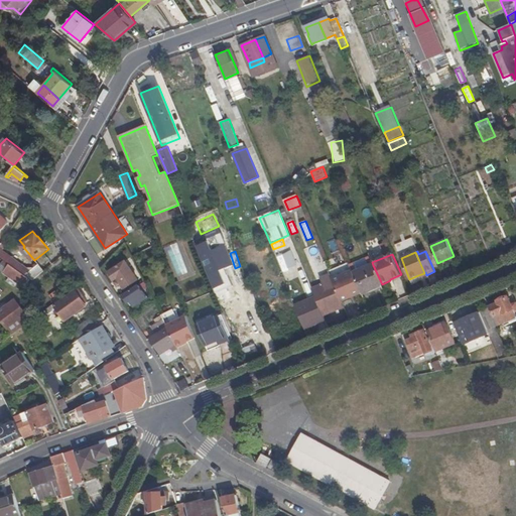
[(370,257),(350,265),(353,273),(373,265),(372,262),(370,257)]
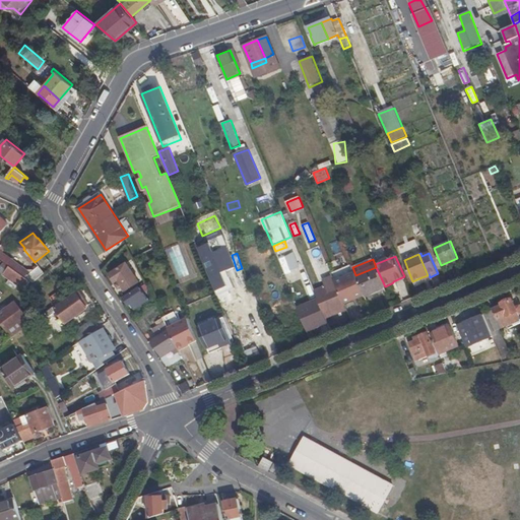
[(34,283),(44,274),(39,267),(30,274),(12,260),(8,265),(34,283)]
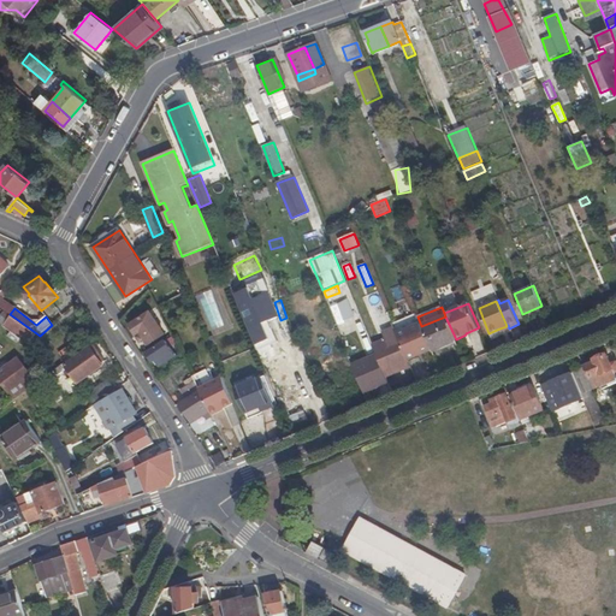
[(29,344),(35,335),(11,317),(4,312),(0,317),(0,323),(4,326),(29,344)]
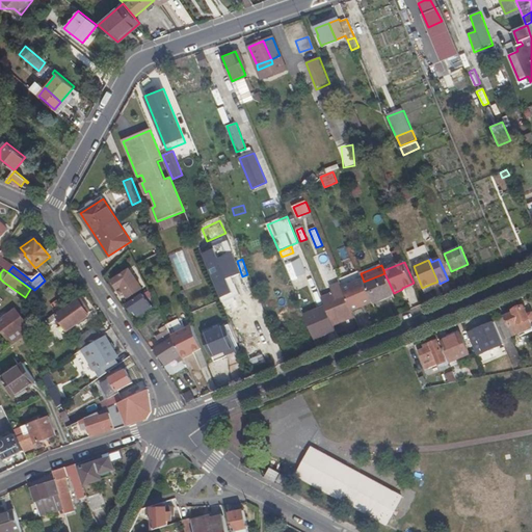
[(113,281),(118,290),(122,287),(125,292),(129,298),(143,289),(130,269),(113,281)]
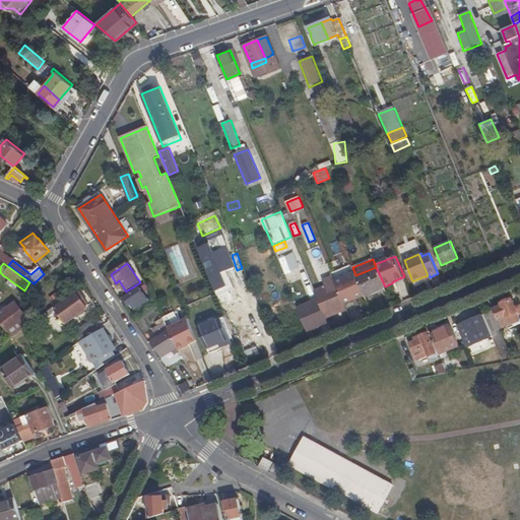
[(344,304),(365,295),(355,275),(352,267),(352,266),(332,275),(332,276),(344,304)]
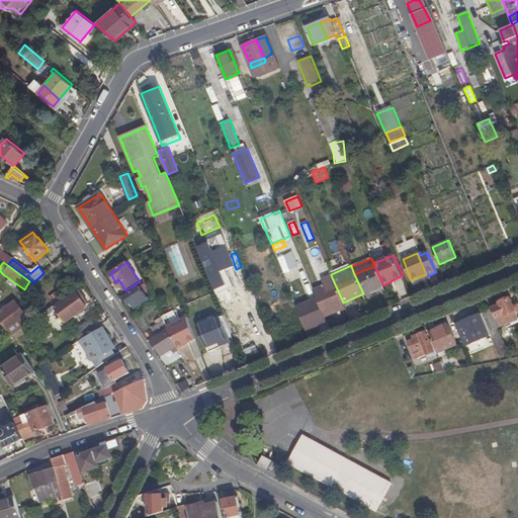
[(363,293),(363,295),(368,293),(383,287),(383,285),(374,266),(354,274),(363,293)]
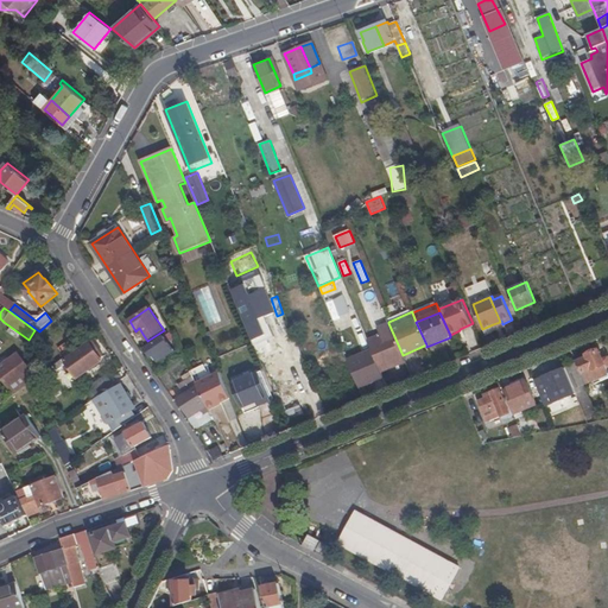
[(388,368),(405,361),(403,355),(388,323),(387,323),(378,327),(380,334),(377,335),(388,368)]
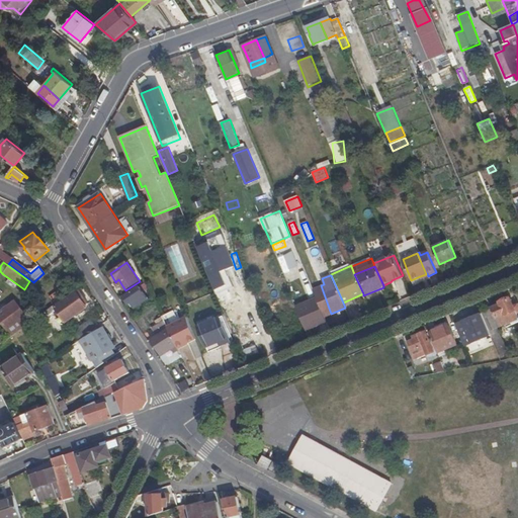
[(231,281),(235,294),(250,290),(245,276),(231,281)]
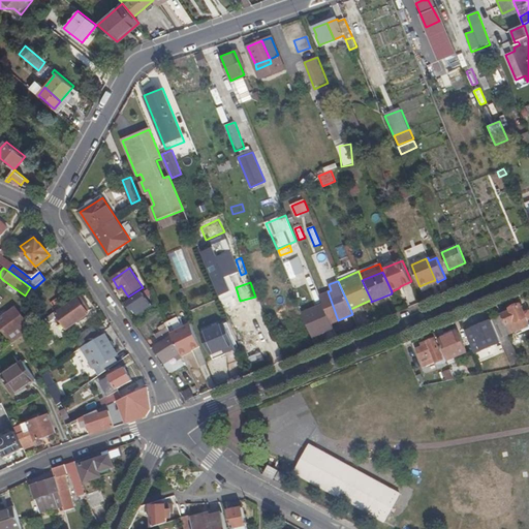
[(146,298),(151,294),(149,288),(143,292),(146,298)]
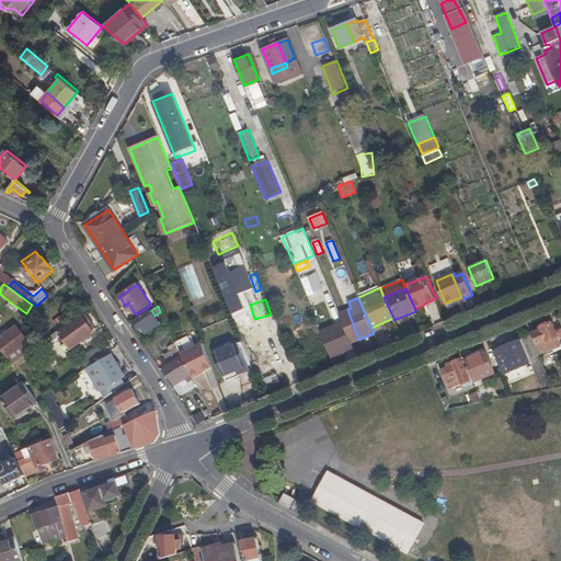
[(343,322),(351,342),(358,340),(347,309),(339,312),(343,322)]
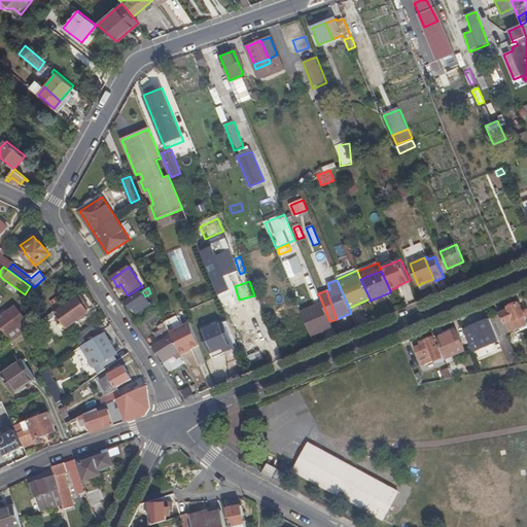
[(142,291),(127,302),(132,310),(135,308),(138,313),(150,305),(145,296),(142,291)]
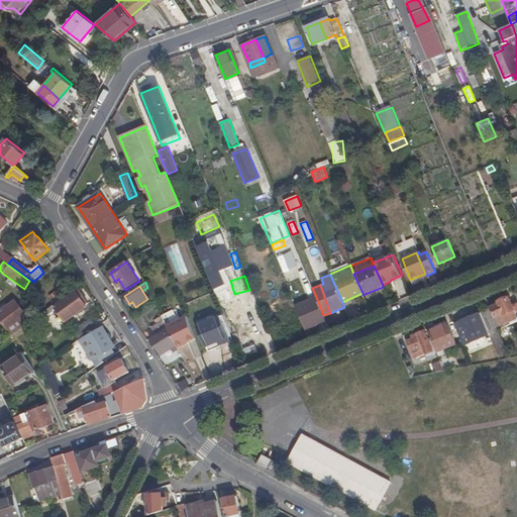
[(79,290),(76,292),(88,307),(90,305),(79,290)]
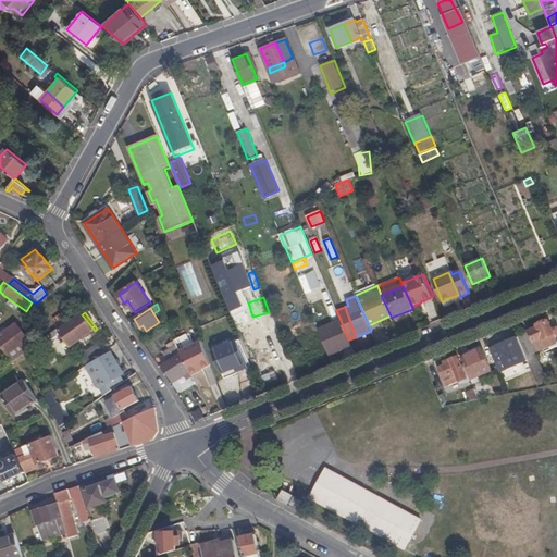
[(79,317),(78,313),(47,337),(49,341),(51,339),(52,341),(62,333),(72,346),(95,331),(82,314),(79,317)]
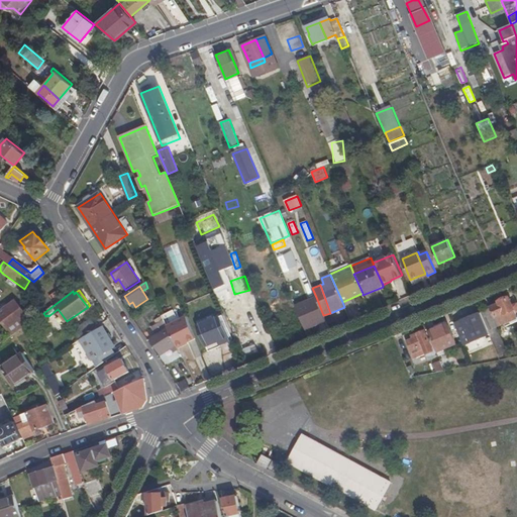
[(317,324),(325,320),(323,315),(316,297),(307,301),(317,324)]
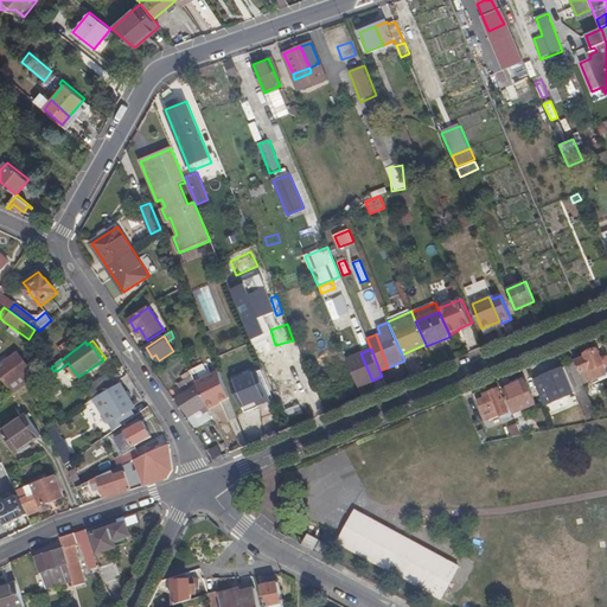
[(587,356),(564,365),(564,366),(574,389),(583,410),(593,407),(583,383),(599,377),(600,381),(604,378),(601,376),(606,372),(606,370),(605,365),(606,364),(606,357),(606,356),(602,358),(599,349),(587,353),(587,356)]
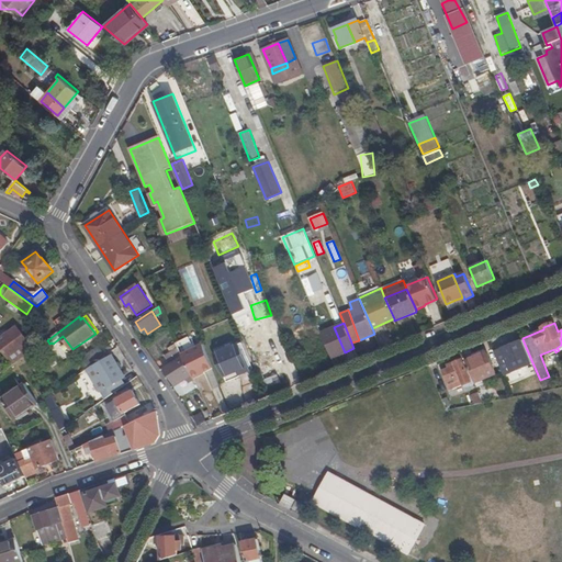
[(0,374),(2,373),(0,370),(0,351),(2,350),(13,364),(34,348),(18,327),(0,339),(0,374)]
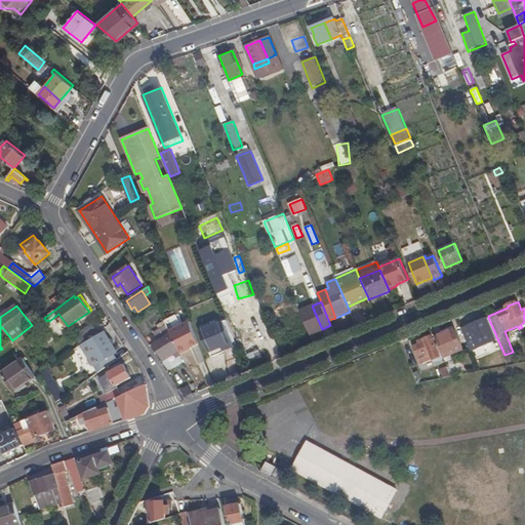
[(300,310),(310,333),(322,329),(312,306),(300,310)]
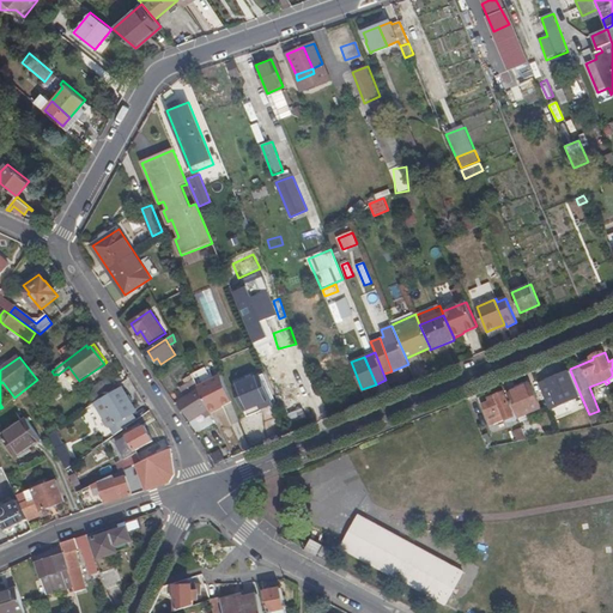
[(570,370),(540,383),(547,401),(572,390),(575,394),(580,393),(570,370)]
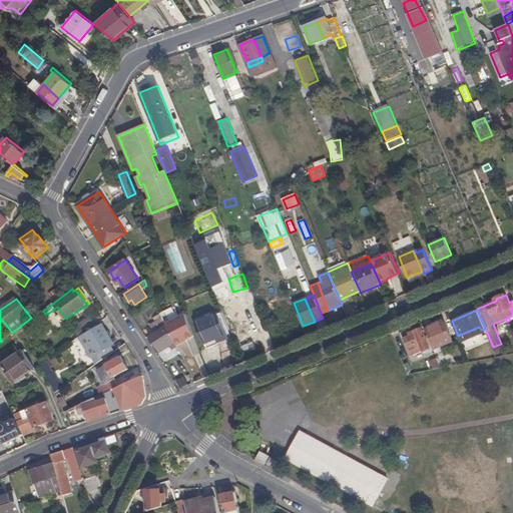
[(192,331),(185,314),(165,323),(166,326),(175,343),(175,344),(194,336),(192,331)]
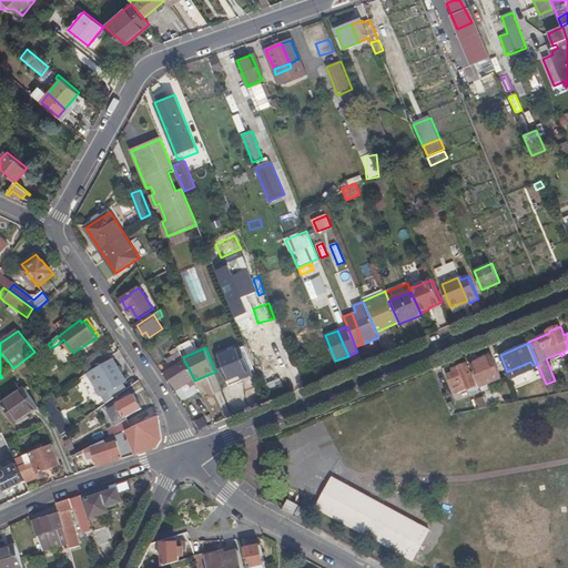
[(251,372),(256,369),(251,356),(245,358),(240,347),(234,350),(230,352),(217,357),(226,379),(240,374),(241,378),(251,374),(251,372)]
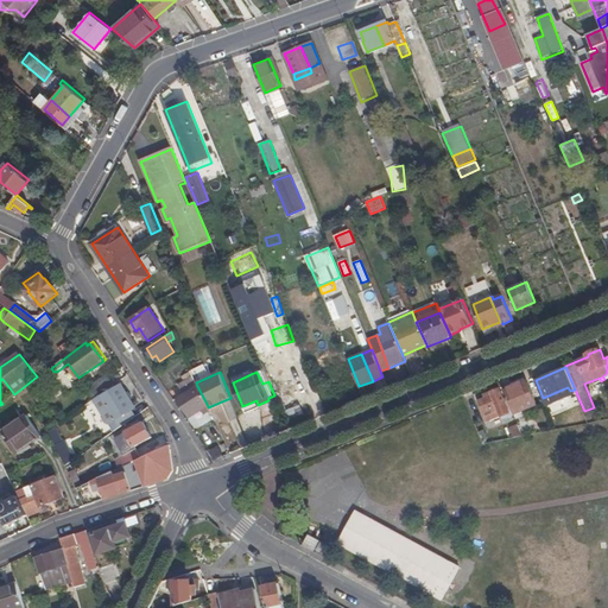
[(45,373),(27,386),(31,393),(51,380),(49,377),(45,373)]
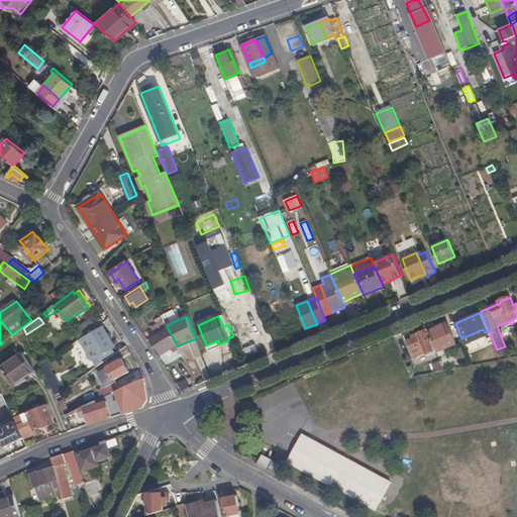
[(81,340),(98,327),(92,319),(75,331),(81,340)]
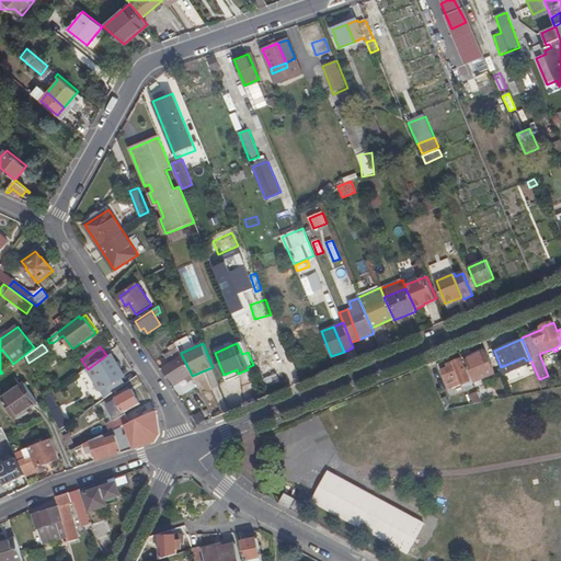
[(253,365),(263,389),(275,385),(281,382),(276,374),(272,376),(264,379),(261,371),(268,368),(282,363),(276,348),(262,354),(256,356),(252,346),(247,350),(248,352),(253,365)]
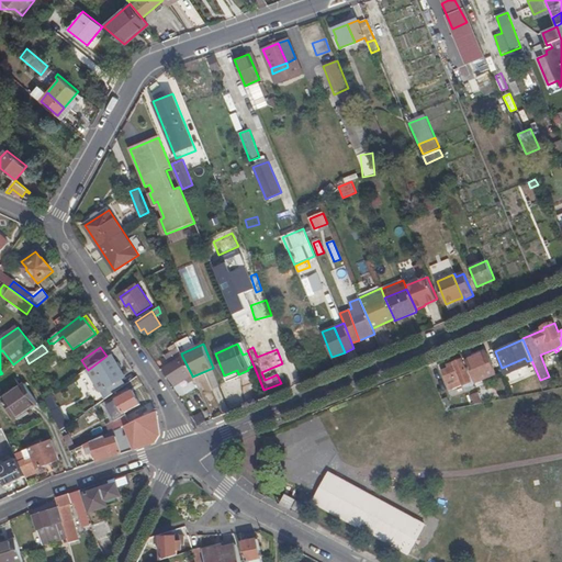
[(496,372),(487,351),(467,360),(475,381),(496,372)]
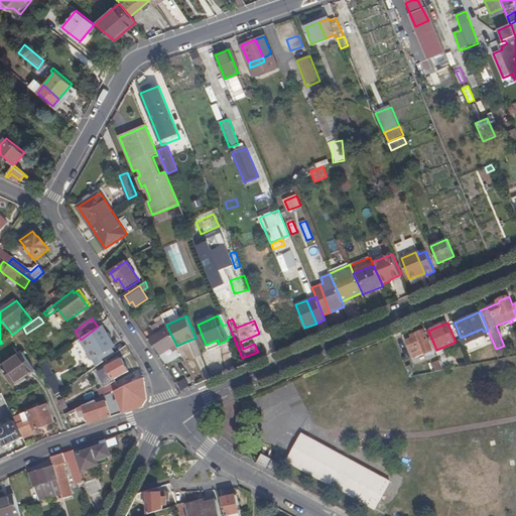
[(106,361),(117,354),(114,349),(115,348),(104,327),(81,340),(94,360),(98,365),(106,361)]
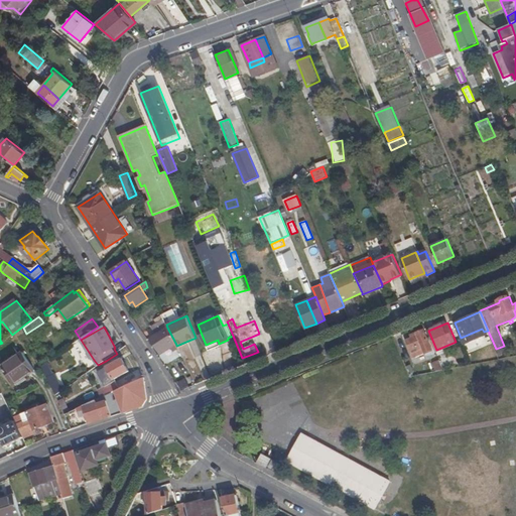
[(160,355),(176,345),(167,328),(150,339),(160,355)]
